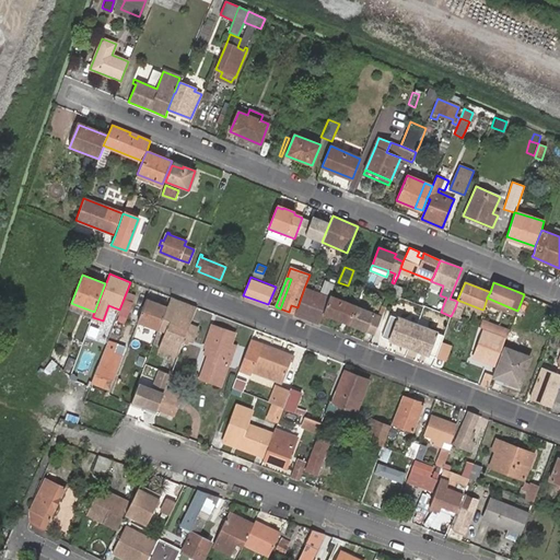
[(329,298),(304,288),(301,298),(298,307),(294,314),(294,315),(319,324),(323,314),(329,298)]
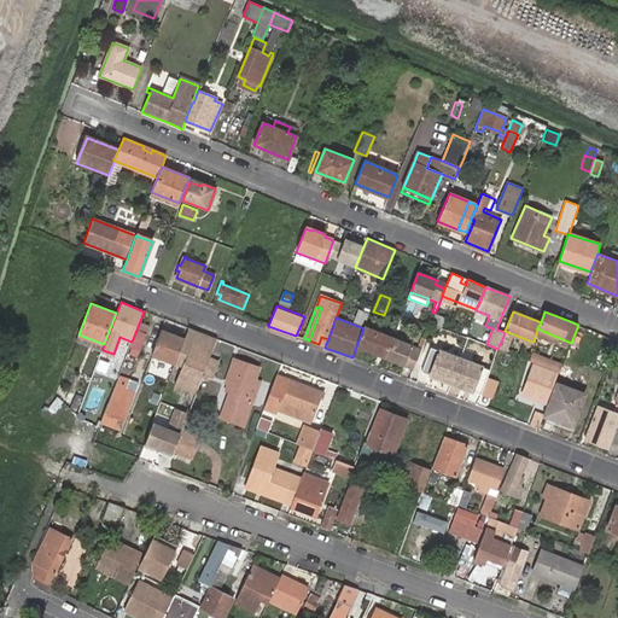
[(471,322),(466,337),(467,338),(473,339),(478,326),(471,322)]
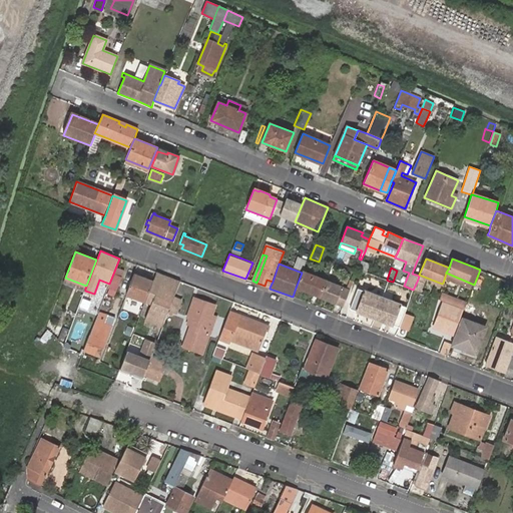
[(481,288),(487,273),(480,270),(474,285),(481,288)]
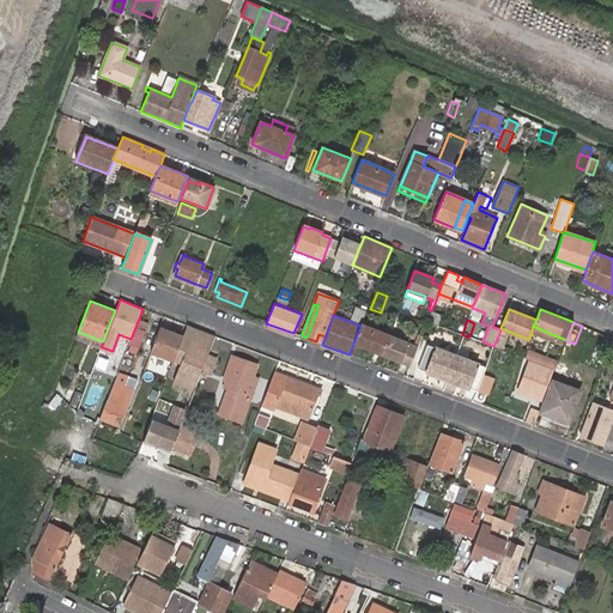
[(389,335),(362,323),(360,326),(353,344),(382,354),(389,335)]
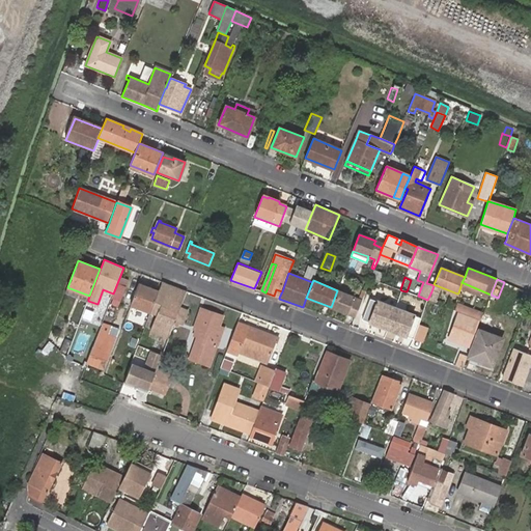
[(168,337),(173,324),(174,320),(175,319),(177,314),(179,308),(187,290),(162,281),(150,312),(156,315),(150,330),(168,337)]
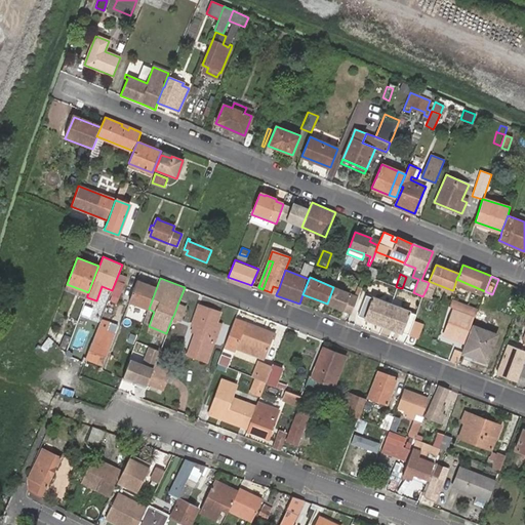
[(477,292),(478,288),(456,279),(455,283),(477,292)]
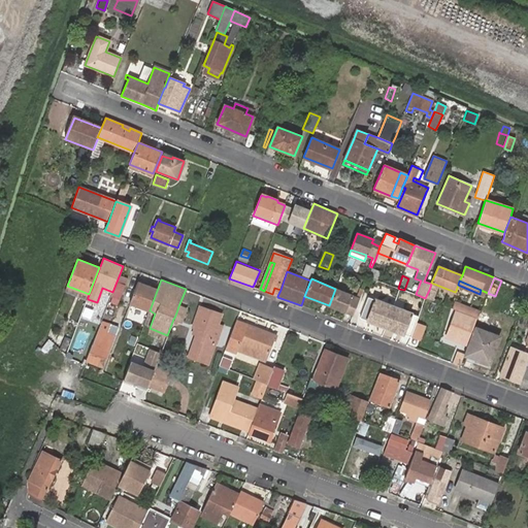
[(125,284),(117,282),(112,292),(109,300),(117,303),(125,284)]
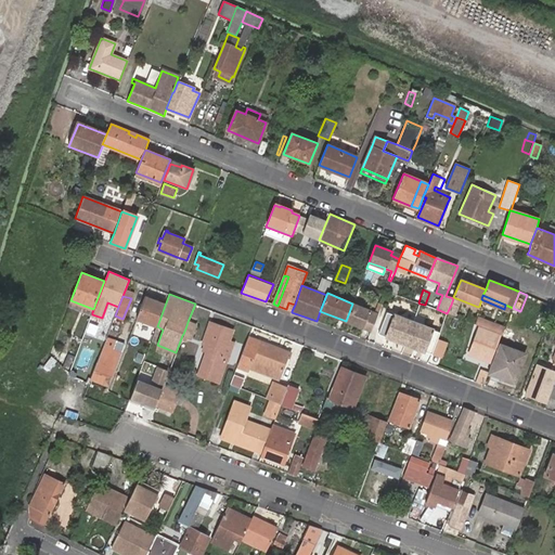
[(157,326),(165,305),(160,302),(160,301),(157,300),(156,301),(144,297),(136,319),(157,326)]
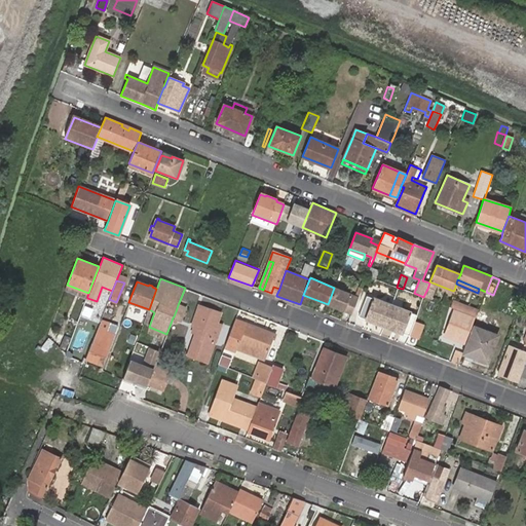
[(67,285),(66,290),(86,298),(88,293),(67,285)]
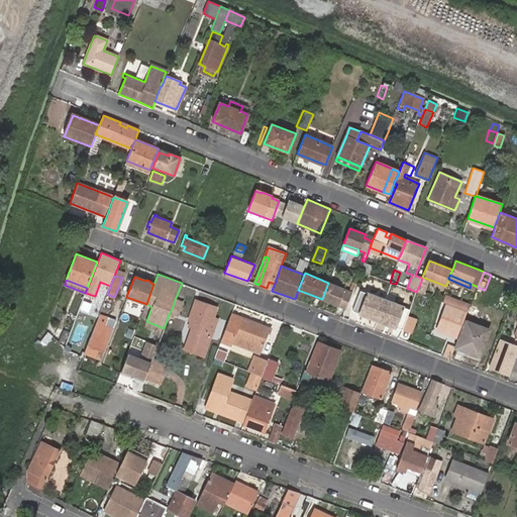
[(328,283),(322,299),(333,303),(335,299),(339,301),(347,304),(352,292),(355,284),(352,283),(349,291),(344,289),(328,283)]
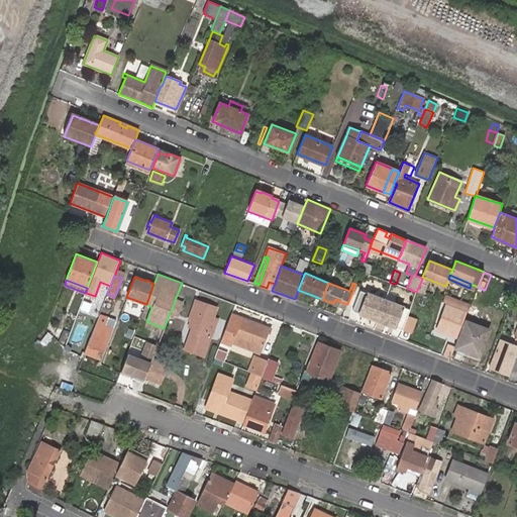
[(416,292),(422,294),(426,286),(420,284),(416,292)]
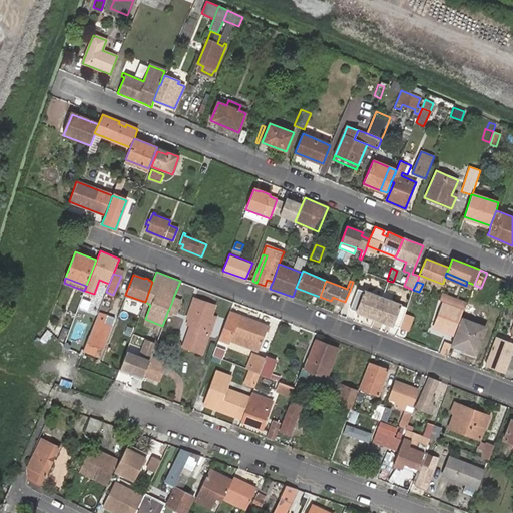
[(365,314),(374,318),(382,298),(365,291),(358,289),(350,309),(357,311),(358,308),(366,311),(365,314)]
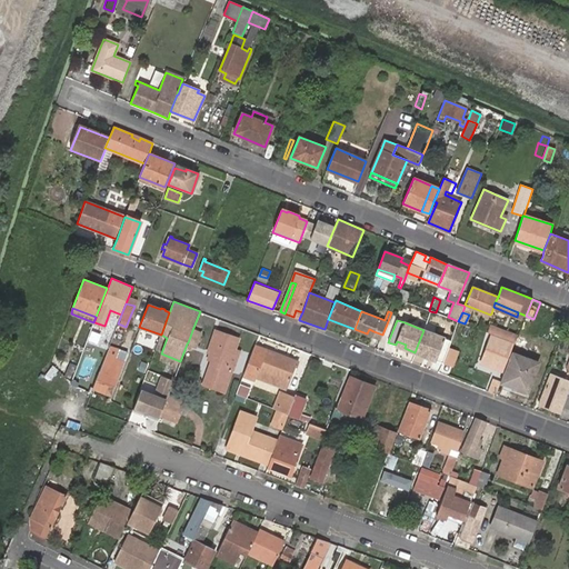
[(489,326),(487,332),(510,341),(515,342),(517,336),(512,333),(489,326)]
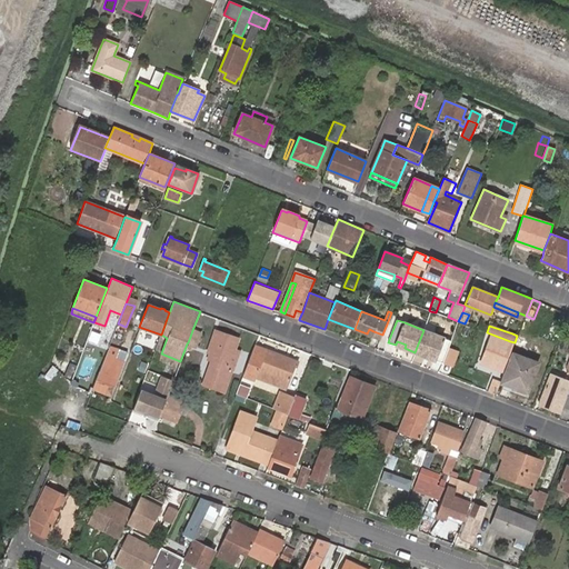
[(367,333),(380,339),(382,335),(373,331),(369,329),(367,333)]
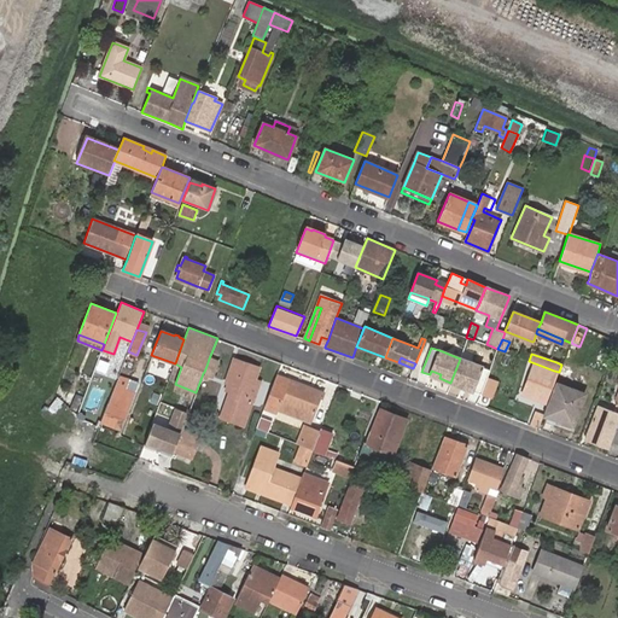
[(219,362),(209,359),(207,366),(204,372),(203,373),(202,377),(211,380),(219,362)]
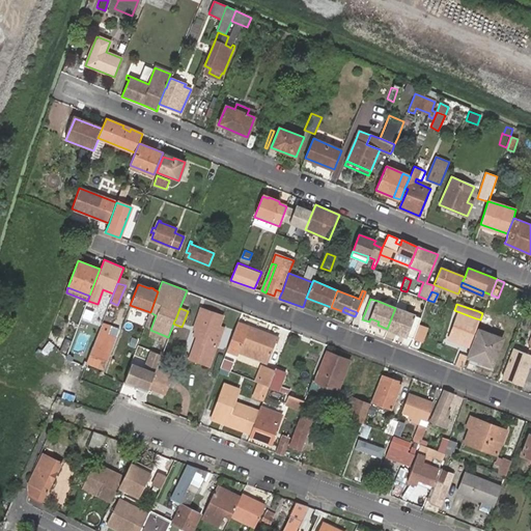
[(395,308),(387,329),(397,332),(398,329),(407,332),(406,336),(413,338),(418,326),(418,325),(421,317),(413,315),(395,308)]
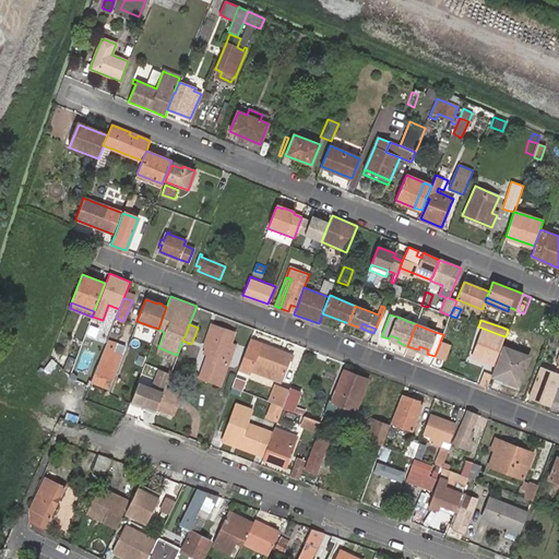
[(91,347),(95,328),(86,325),(82,345),(91,347)]
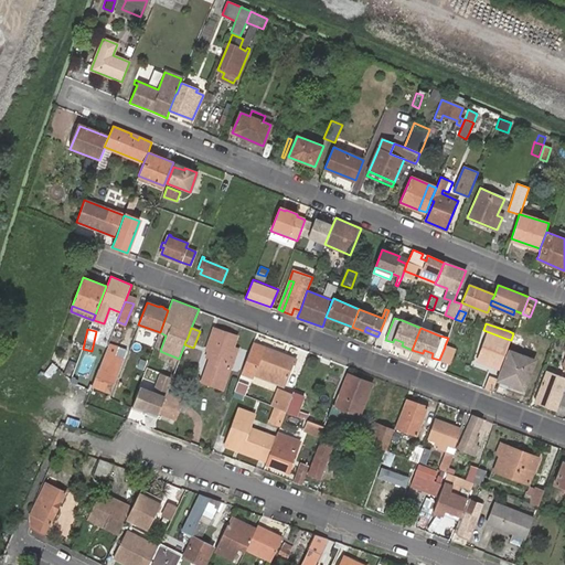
[(223,388),(230,366),(226,365),(232,348),(236,337),(214,329),(208,350),(213,352),(210,360),(205,373),(213,376),(211,384),(223,388)]
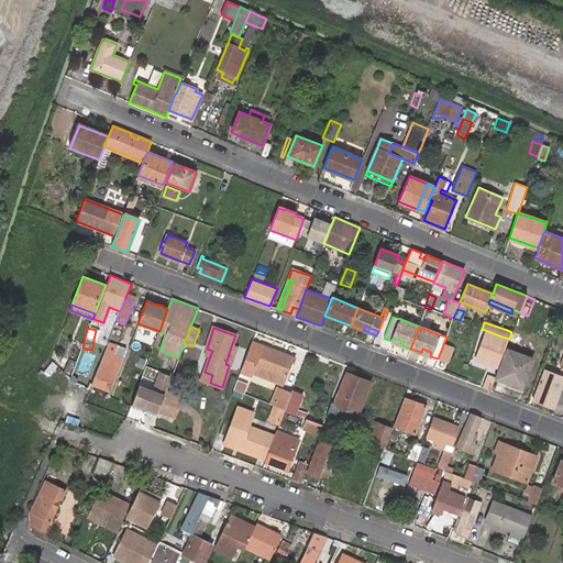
[(485,331),(475,359),(497,366),(507,340),(485,331)]
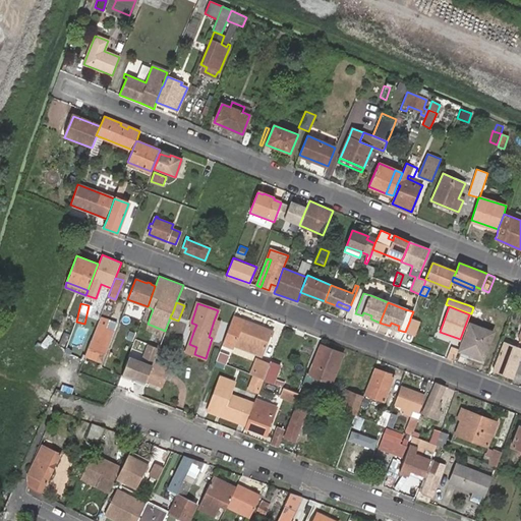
[(98,325),(84,355),(101,362),(108,347),(111,337),(114,331),(116,326),(108,323),(101,320),(99,320),(98,325)]
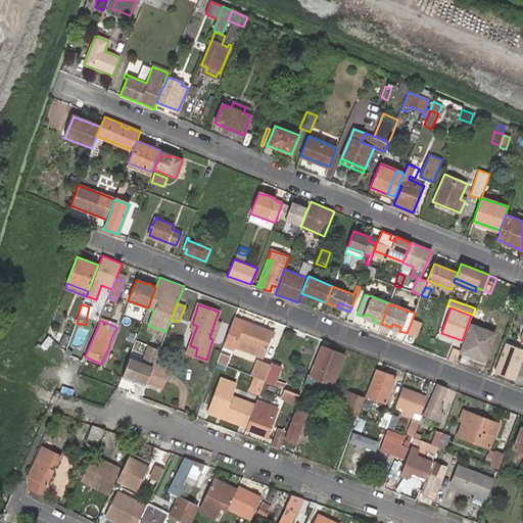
[(242,325),(233,321),(226,340),(234,344),(235,344),(236,342),(238,337),(267,348),(273,332),(243,321),(242,325)]
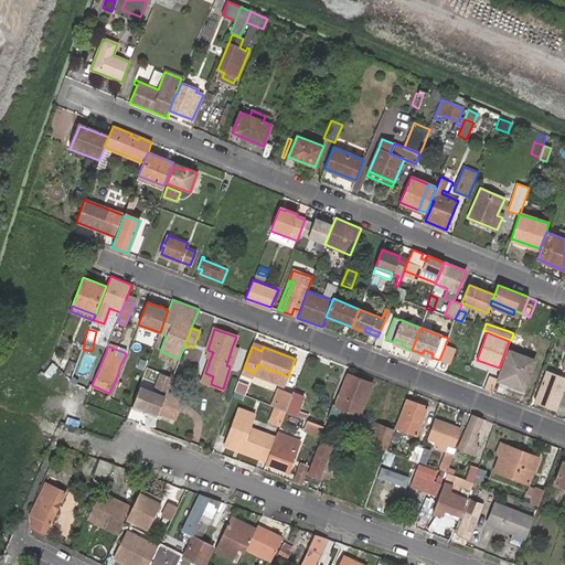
[(445,347),(439,360),(448,364),(454,350),(445,347)]
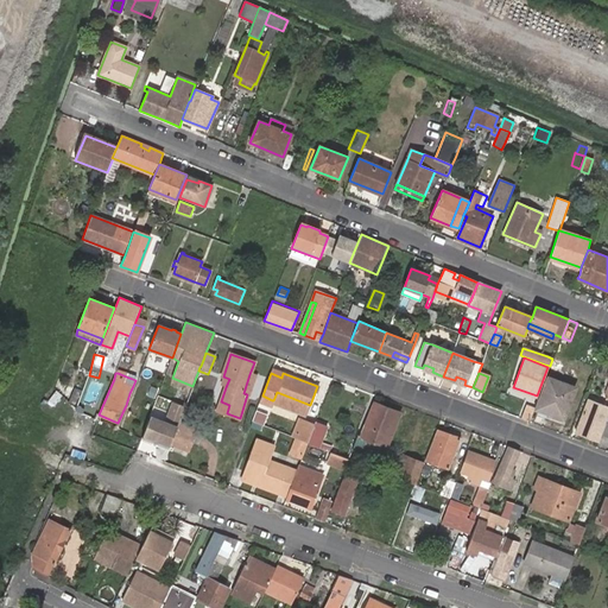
[(244,393),(247,394),(254,375),(249,374),(244,393)]
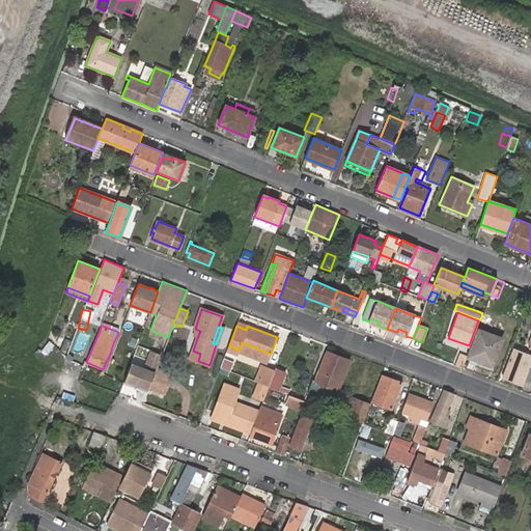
[(477,329),(467,356),(483,362),(492,365),(502,338),(477,329)]
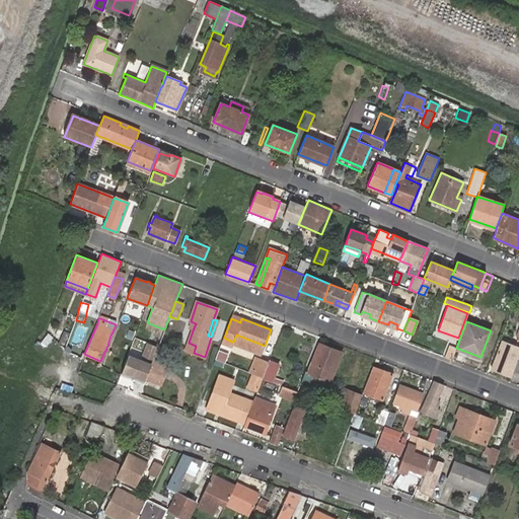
[(60,332),(57,342),(64,348),(69,337),(60,332)]
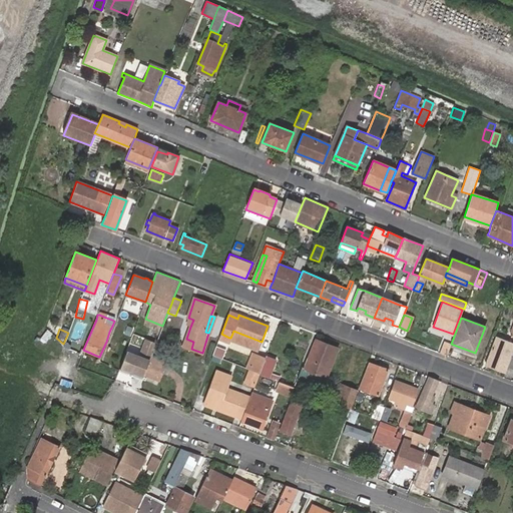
[(229,338),(221,334),(212,356),(221,359),(229,338)]
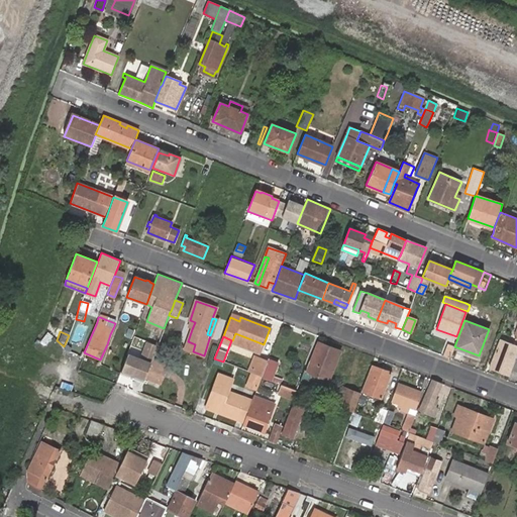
[(490,368),(510,375),(511,371),(516,354),(516,345),(500,339),(490,368)]
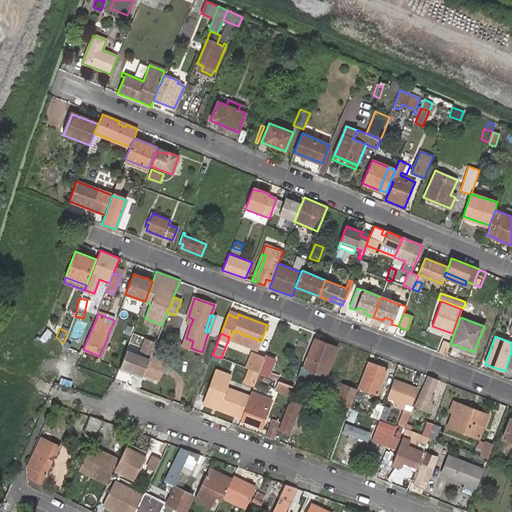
[(142,337),(137,349),(149,354),(154,341),(142,337)]
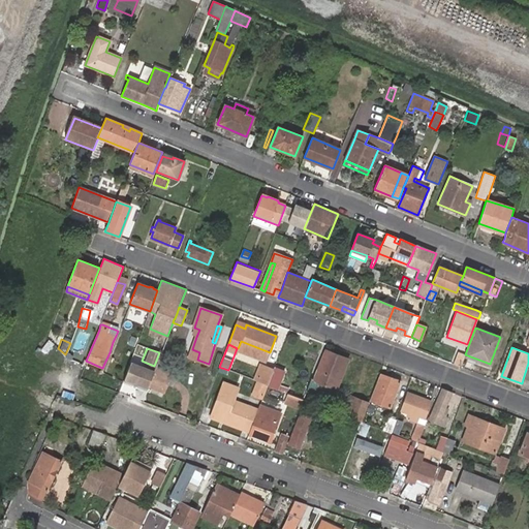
[(189,356),(197,360),(199,352),(192,349),(189,356)]
